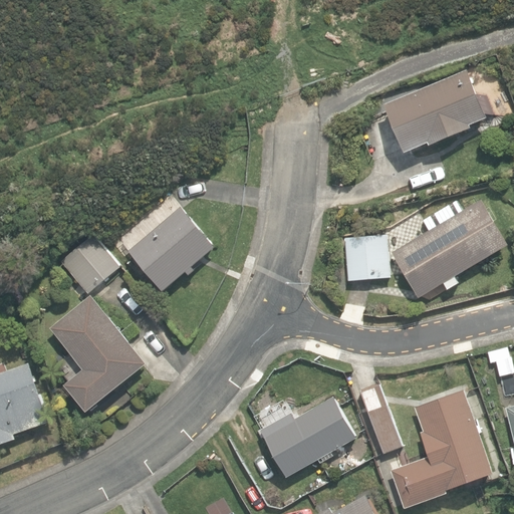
[(357,122),(372,160),(405,147),(407,153),(430,144),(431,146),(473,129),(472,125),(487,119),(468,71),(386,104),(388,110),(357,122)]
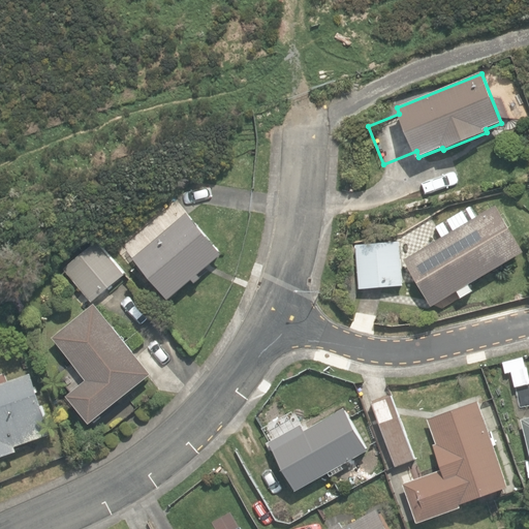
[(442,310),(474,291),(470,284),(525,252),(497,206),(405,259),(432,306),(438,303),(442,310)]
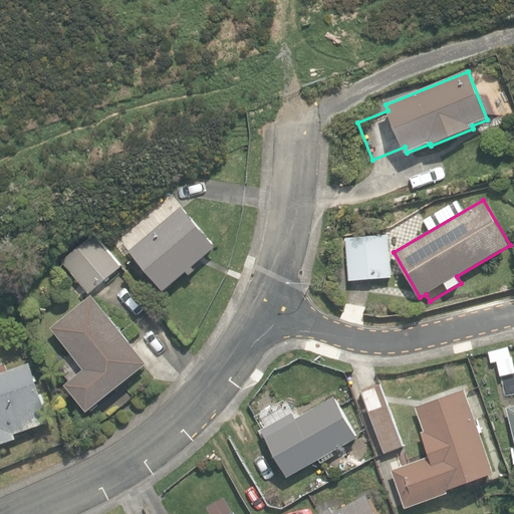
[(132,252),(166,291),(187,272),(190,276),(196,271),(193,267),(217,247),(183,208),(132,252)]
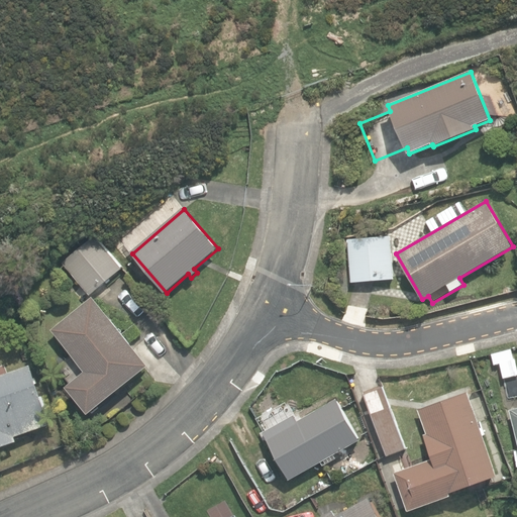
[(62,263),(90,296),(121,270),(93,236),(62,263)]
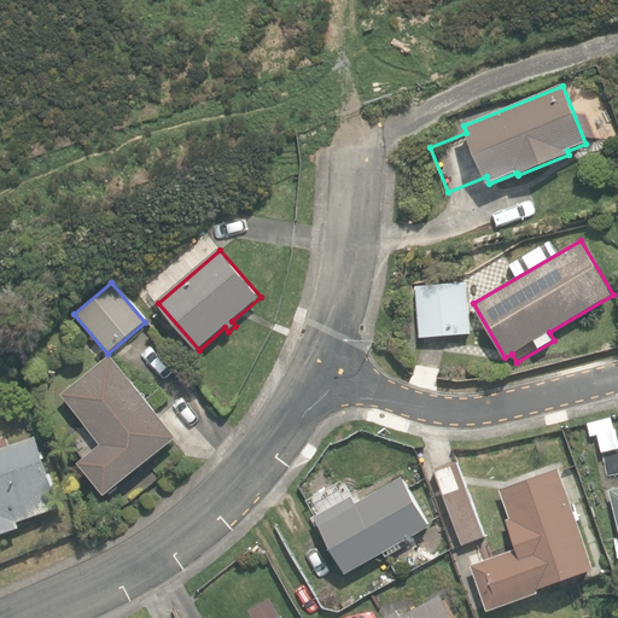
[(415,286),(419,337),(468,333),(466,283),(415,286)]
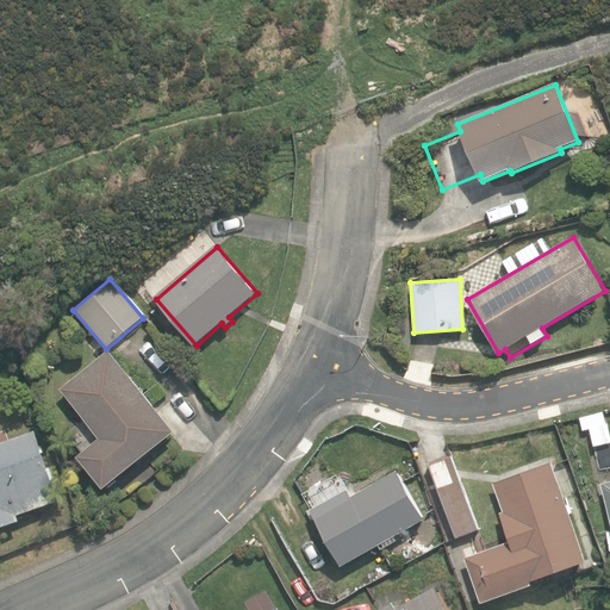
[(79,458),(105,490),(174,431),(109,352),(61,391),(100,440),(79,458)]
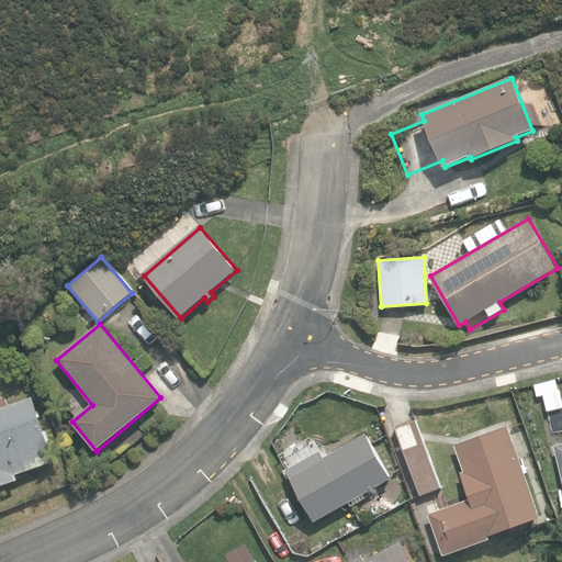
[(0,486),(19,481),(17,474),(55,462),(33,396),(7,405),(4,398),(0,400),(0,486)]
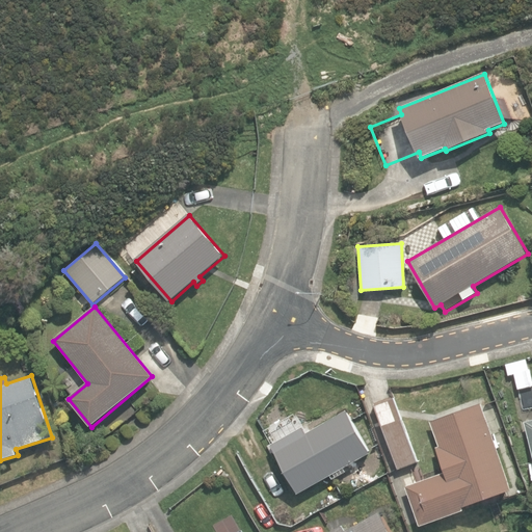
[(373,404),(397,470),(417,461),(393,397),(373,404)]
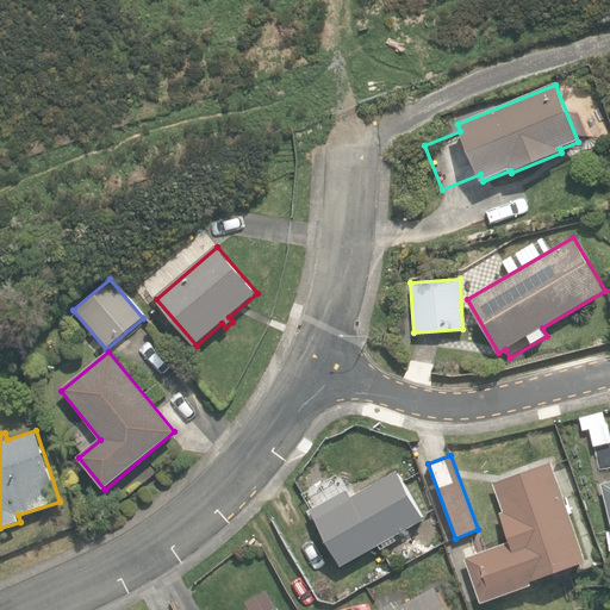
[(589,561),(554,462),(493,484),(503,511),(502,512),(511,541),(478,553),(475,543),(461,548),(481,603),(533,585),(531,583),(547,577),(549,583),(584,570),(582,564),(589,561)]
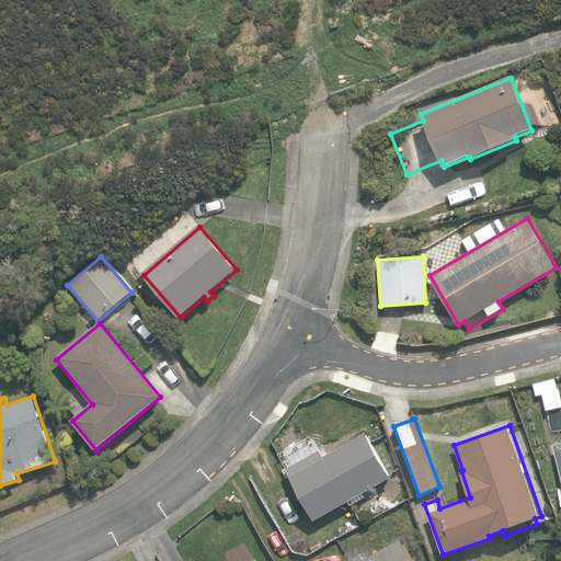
[(285,469),(315,521),(347,502),(350,505),(363,497),(361,494),(389,478),(364,434),(322,458),(318,450),(285,469)]
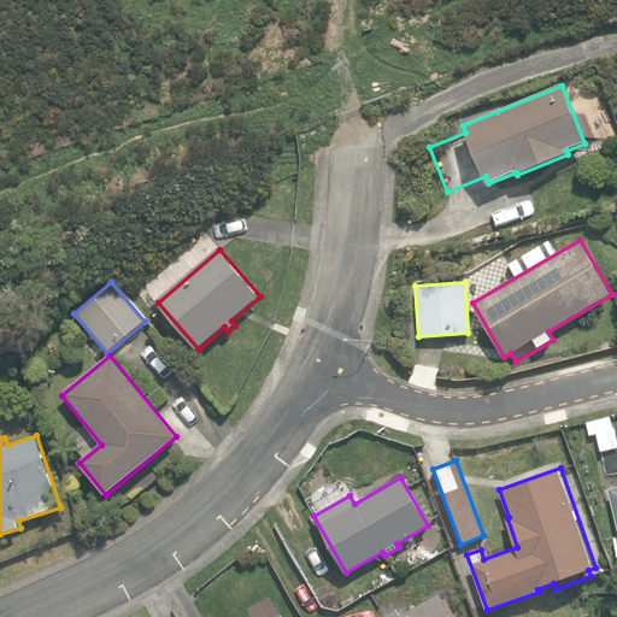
[(451,616),(439,594),(399,616),(397,611),(385,616),(451,616)]
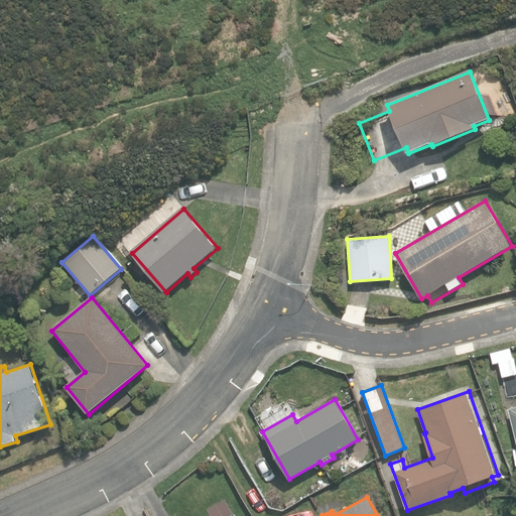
All buildings are outlined.
